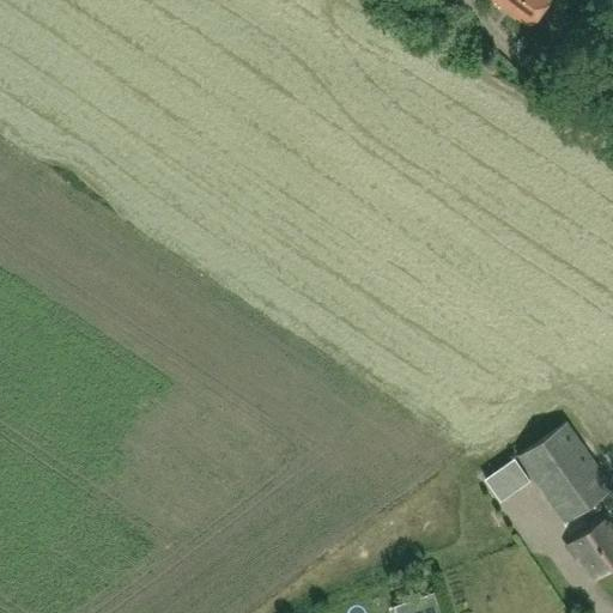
[(493,0),(529,26),(548,0),(493,0)]
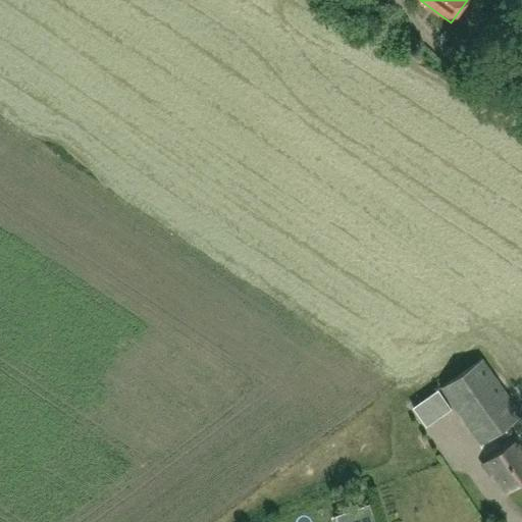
[(481,445),(521,415),(521,412),(482,357),(440,387),(481,445)]
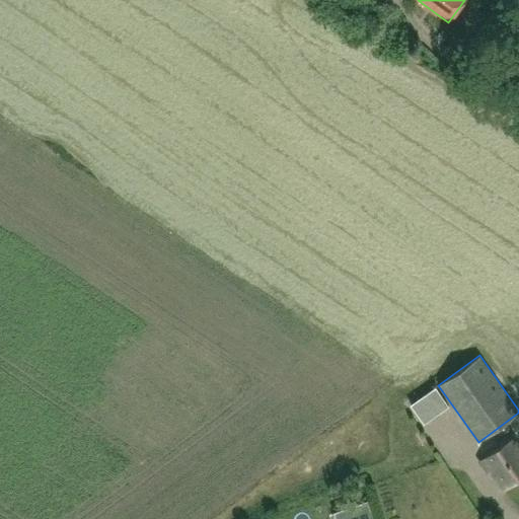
[(435,387),(411,405),(424,424),(448,406),(435,387)]
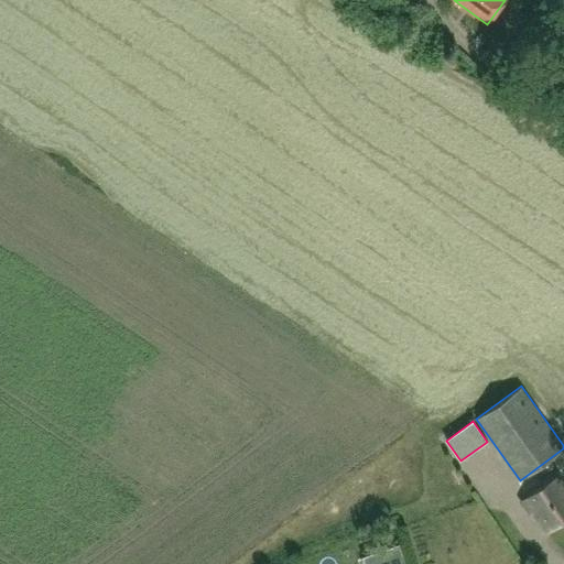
[(563,486),(557,477),(522,502),(530,514),(535,511),(549,531),(563,520),(563,519),(563,486)]
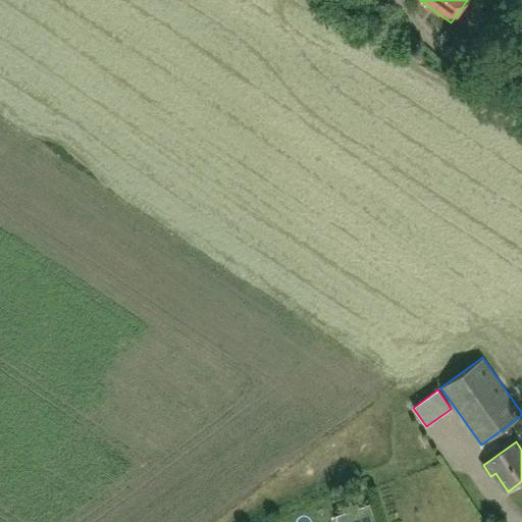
[(376,521),(370,503),(352,509),(356,521),(376,521)]
